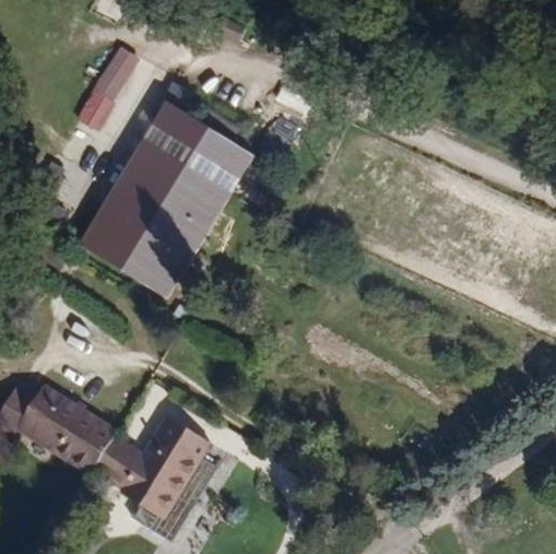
[(102,130),(143,55),(120,43),(79,117),(102,130)]
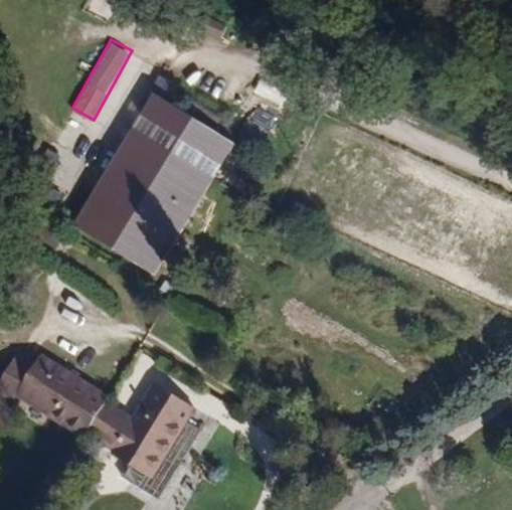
[(262,144),(283,100),(253,87),(232,131),(262,144)]
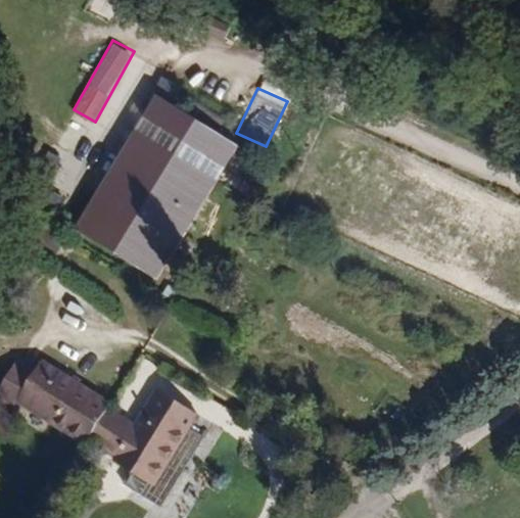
[(152,279),(236,143),(155,94),(71,230),(152,279)]
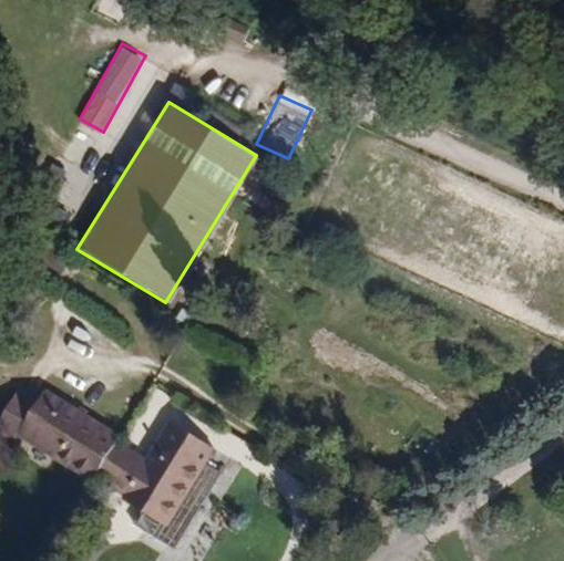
[(255,163),(248,190),(263,195),(270,166),(255,163)]
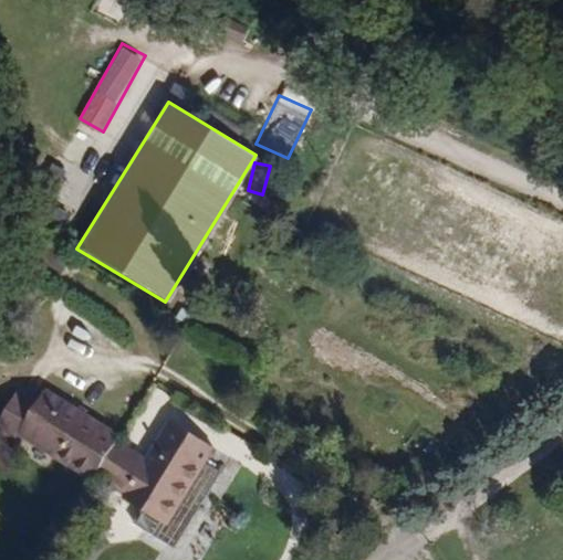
[(90,485),(117,437),(41,393),(12,440),(90,485)]
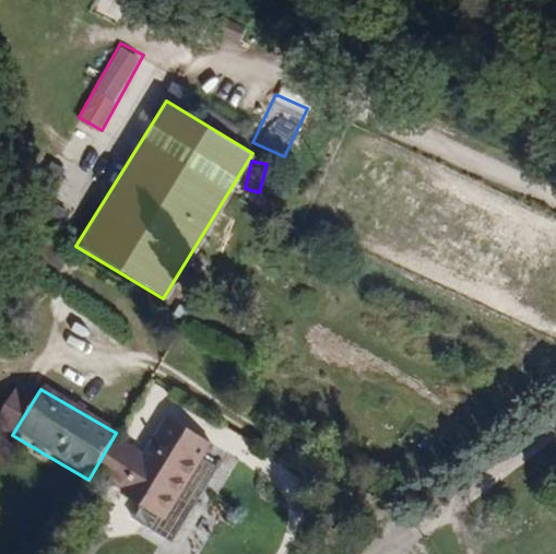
[(164,525),(211,441),(168,416),(146,450),(131,441),(102,487),(164,525)]
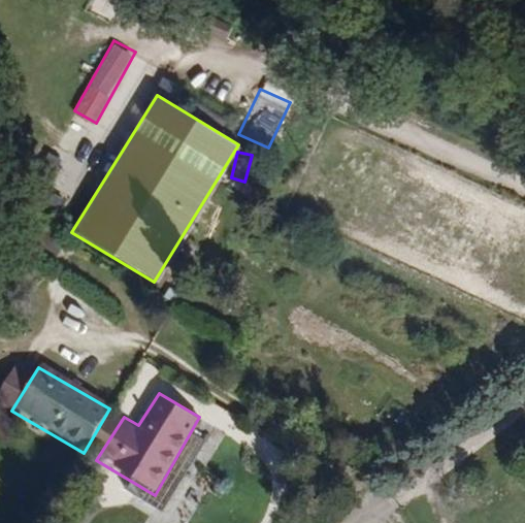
[(96,460),(124,417),(109,409),(84,453),(96,460)]
